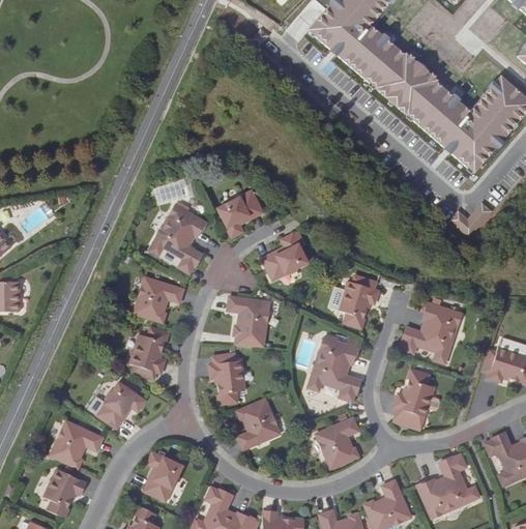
[(216,208),(231,236),(242,231),(237,221),(239,218),(240,221),(247,217),(249,218),(262,211),(251,189),(236,198),(233,197),(227,200),(226,203),(216,208)]
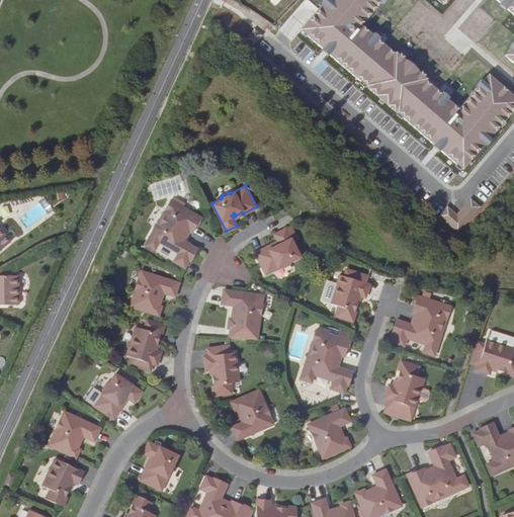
[(191,260),(198,247),(184,240),(188,233),(185,232),(187,229),(192,231),(196,225),(197,225),(201,217),(170,199),(165,210),(167,211),(159,227),(157,226),(146,245),(156,251),(160,243),(178,253),(174,260),(186,267),(190,259),(191,260)]
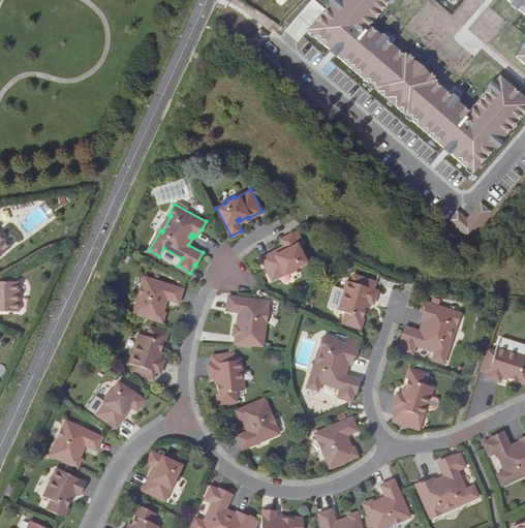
[(162,231),(171,216),(168,215),(160,230),(162,231)]
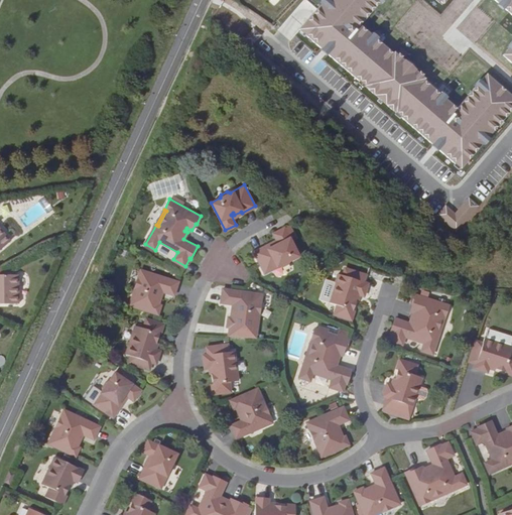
[(0,248),(10,240),(0,227),(0,248)]
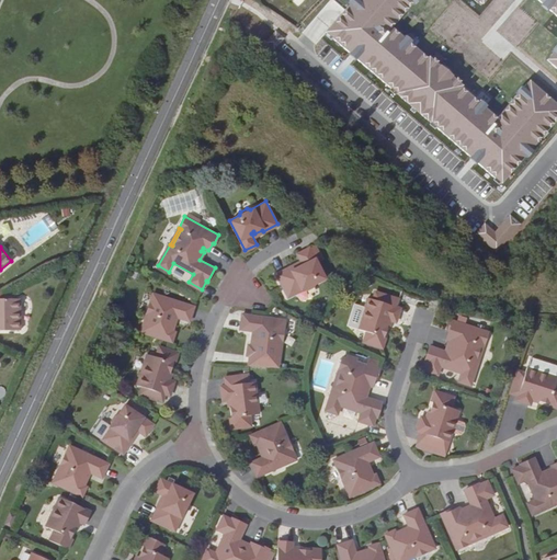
[(319,283),(329,277),(314,248),(302,253),(307,264),(304,265),(303,264),(295,267),(295,266),(281,274),(293,297),(308,288),(311,289),(318,286),(319,283)]
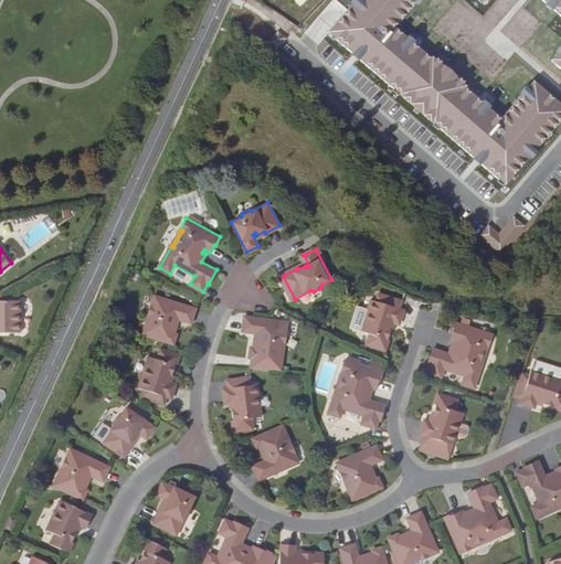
[(2,293),(0,291),(0,331),(20,331),(19,300),(2,300),(2,293)]
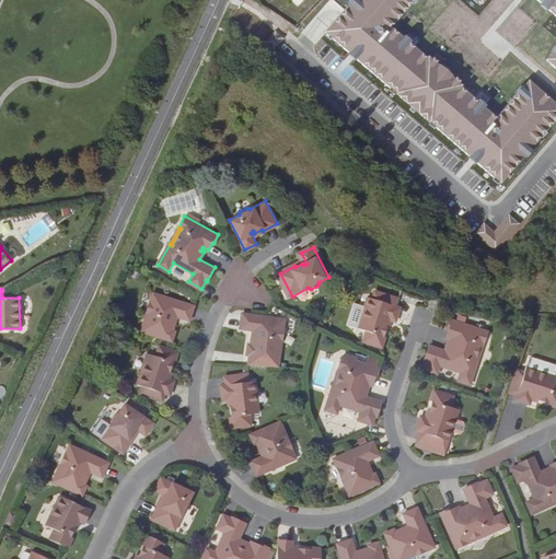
[(372,298),(367,295),(358,327),(367,329),(363,340),(380,346),(383,335),(386,325),(387,325),(390,318),(392,319),(395,321),(400,306),(395,305),(379,300),(381,292),(374,290),(372,298)]
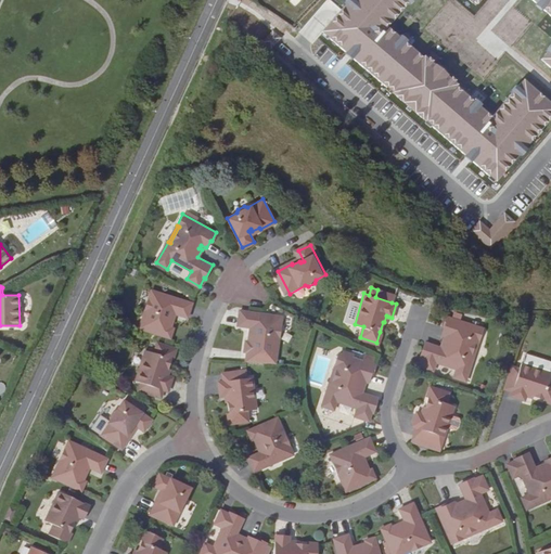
[(151,290),(139,327),(170,337),(174,327),(170,326),(174,318),(170,317),(173,311),(188,317),(192,303),(151,290)]
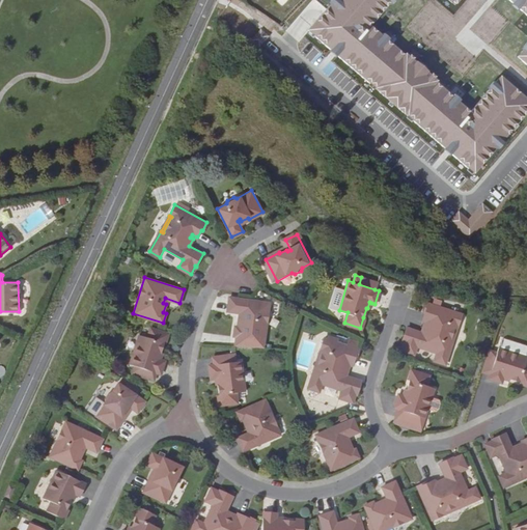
[(359,284),(375,289),(377,281),(361,277),(359,284)]
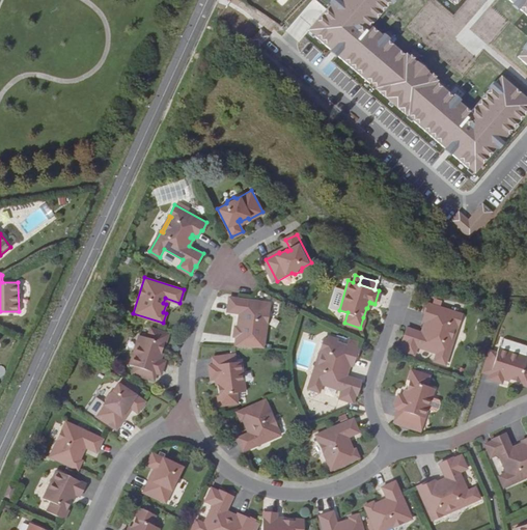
[(239,326),(238,335),(268,340),(273,303),(233,297),(231,311),(246,313),(245,317),(243,317),(242,326),(239,326)]
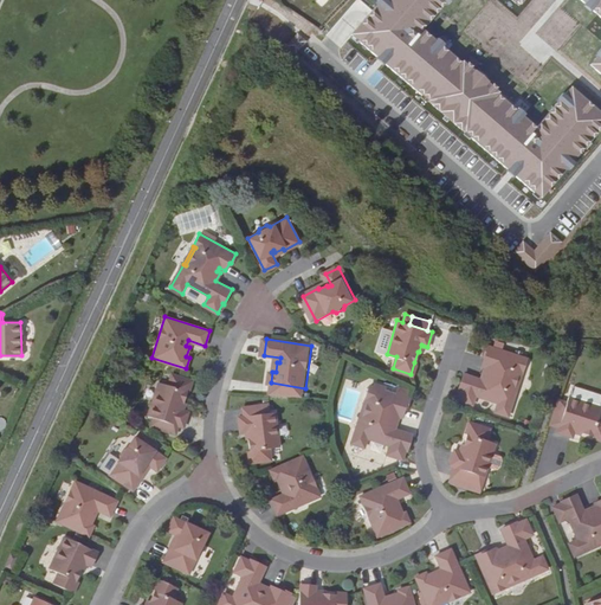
[(463,390),(461,399),(477,404),(480,396),(503,403),(499,411),(512,416),(521,391),(518,390),(524,371),(527,372),(531,359),(491,346),(488,356),(490,356),(486,366),(493,367),(492,372),(489,371),(485,379),(469,373),(465,390),(463,390)]
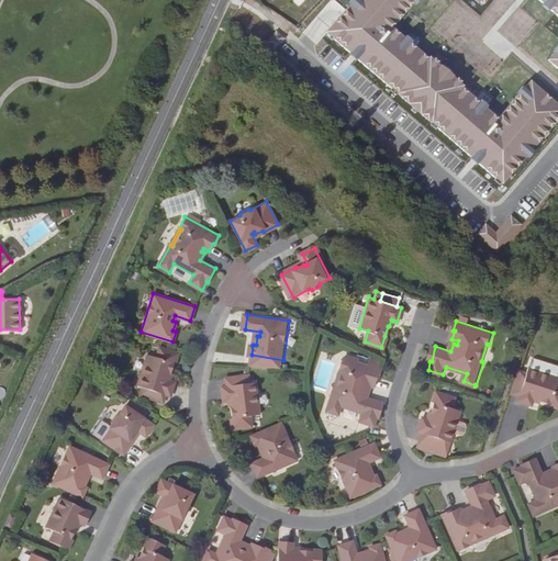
[(174,362),(177,351),(159,346),(156,357),(147,354),(137,384),(143,386),(141,394),(147,396),(149,389),(170,395),(175,381),(170,380),(169,379),(171,372),(170,372),(174,362)]
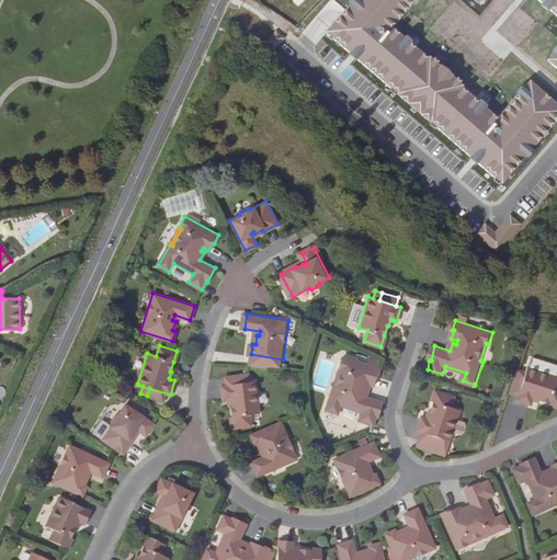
[(377,415),(382,401),(366,396),(368,388),(365,387),(366,383),(373,385),(375,377),(377,377),(381,367),(343,355),(339,368),(342,368),(336,386),(333,386),(326,409),(338,412),(341,403),(362,411),(359,419),(373,424),(376,415),(377,415)]
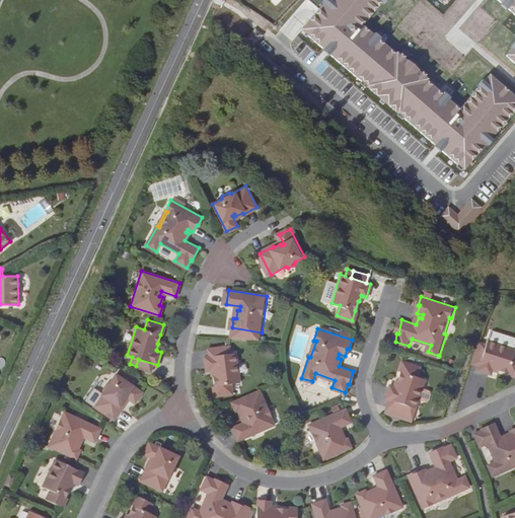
[(479,365),(477,369),(491,373),(492,370),(492,368),(499,370),(499,369),(509,372),(514,374),(514,356),(514,348),(488,339),(486,344),(479,342),(476,348),(484,350),(479,365)]
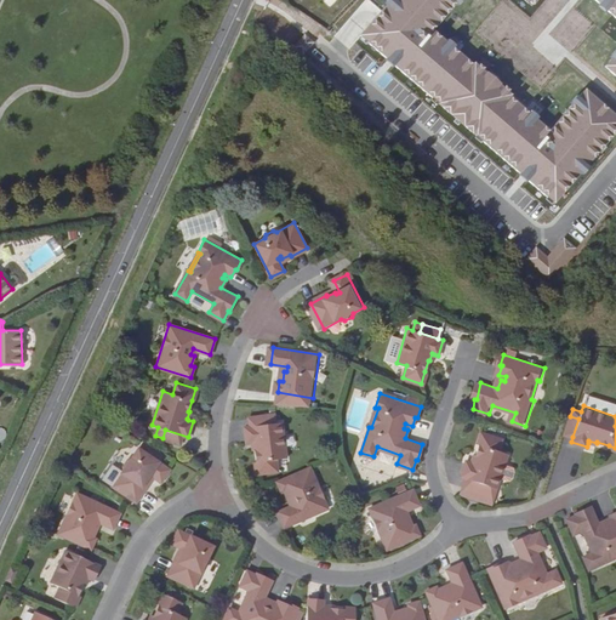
[(256,460),(258,472),(278,470),(275,458),(286,456),(280,420),(274,421),(273,413),(266,414),(267,422),(249,425),(243,426),(245,442),(250,442),(252,441),(254,449),(255,449),(256,460)]
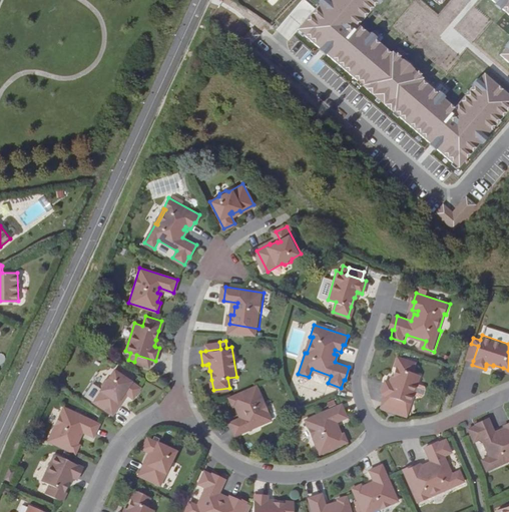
[(219,342),(204,344),(205,351),(220,349),(219,342)]
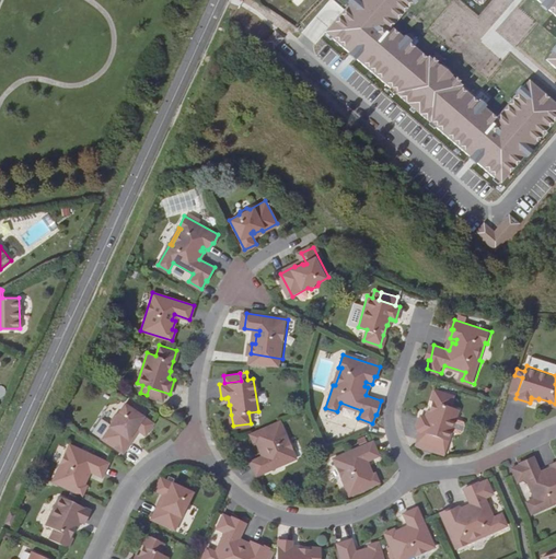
[(509,391),(517,394),(522,377),(514,375),(509,391)]
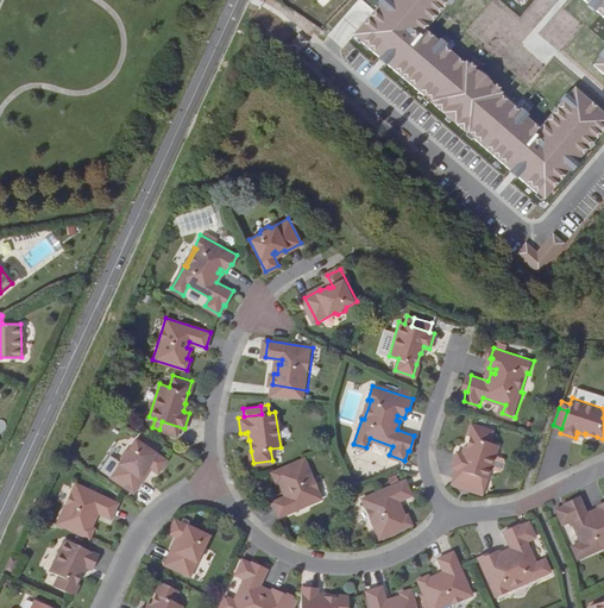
[(159,430),(176,434),(180,427),(162,421),(159,430)]
